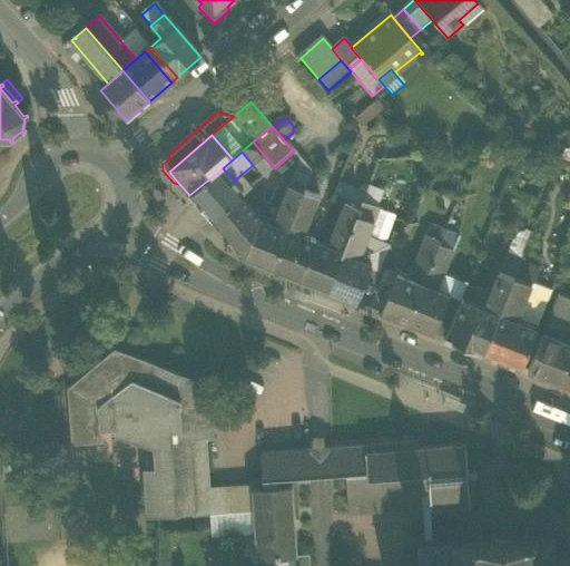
[(244,194),(234,181),(223,168),(189,195),(212,221),(241,196),(244,194)]
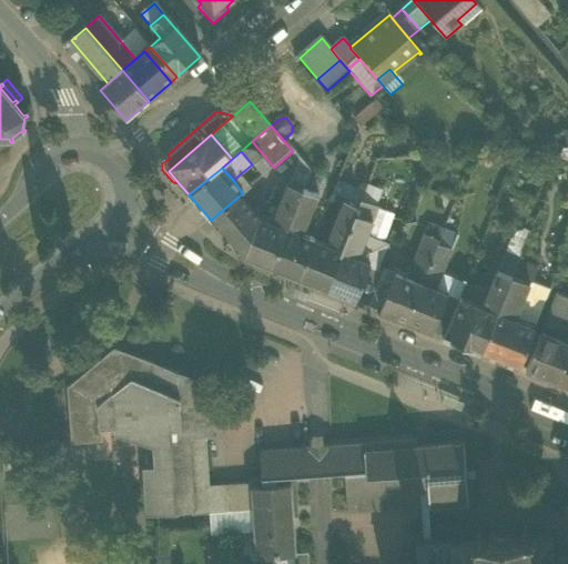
[(316,197),(322,184),(308,179),(303,192),(316,197)]
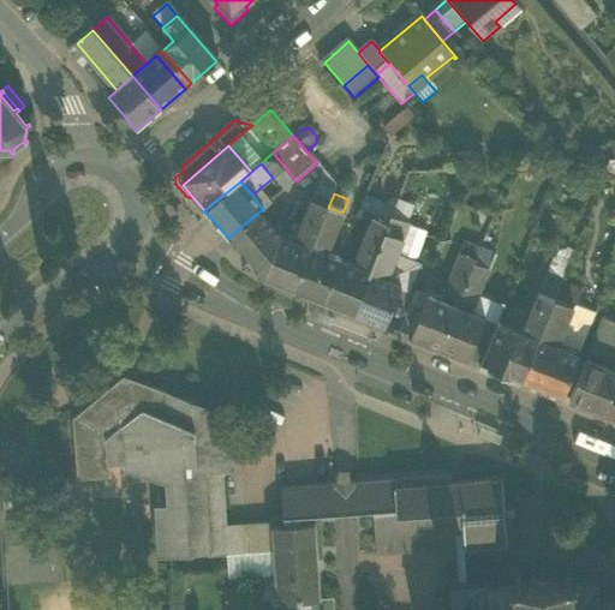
[(294,243),(311,249),(328,208),(312,201),(294,243)]
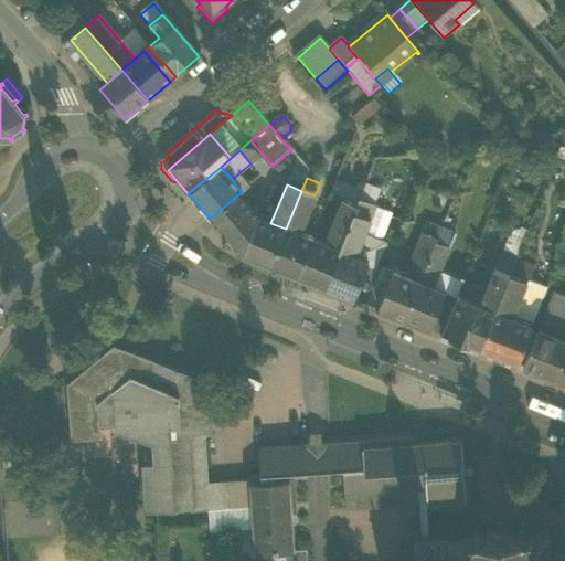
[(381,190),(366,184),(363,192),(360,201),(374,207),(381,190)]
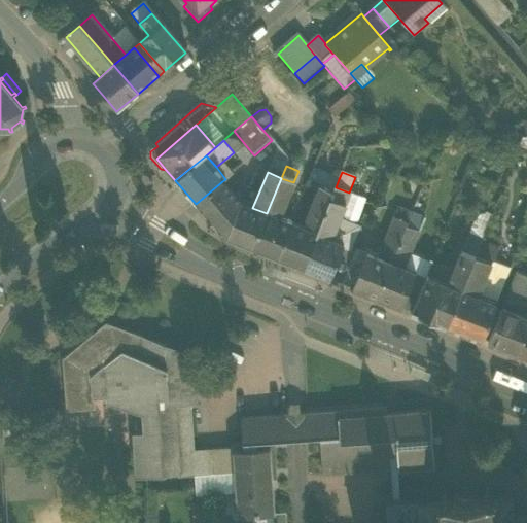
[(324,189),(334,193),(336,187),(339,179),(329,176),(324,189)]
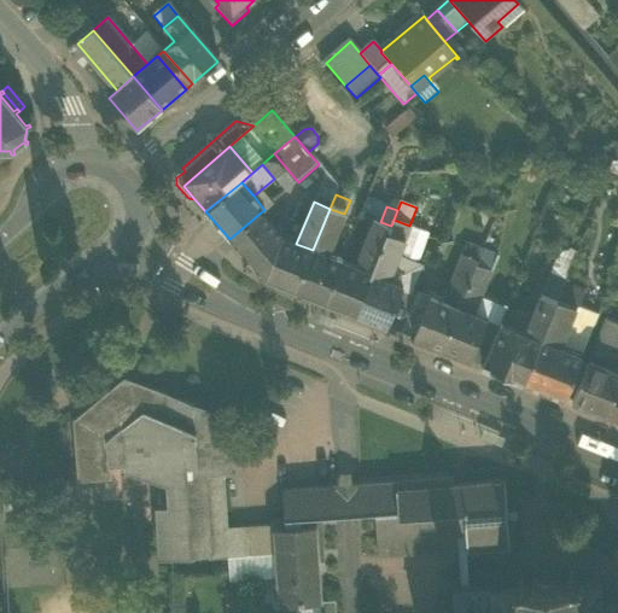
[(344,214),(330,209),(313,250),(330,257),(347,215),(344,214)]
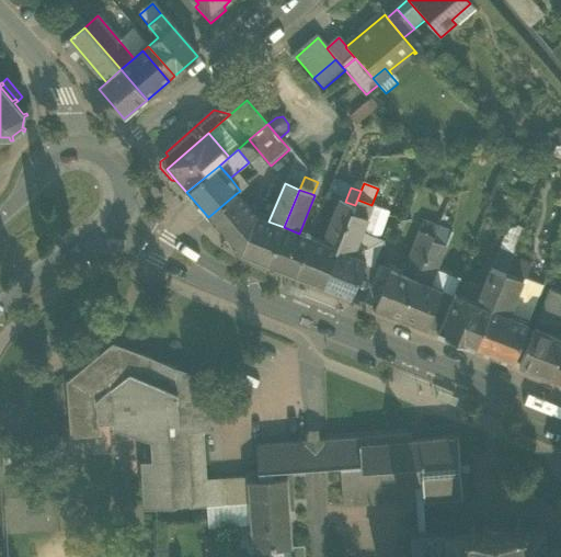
[(208,217),(216,226),(243,202),(237,193),(208,217)]
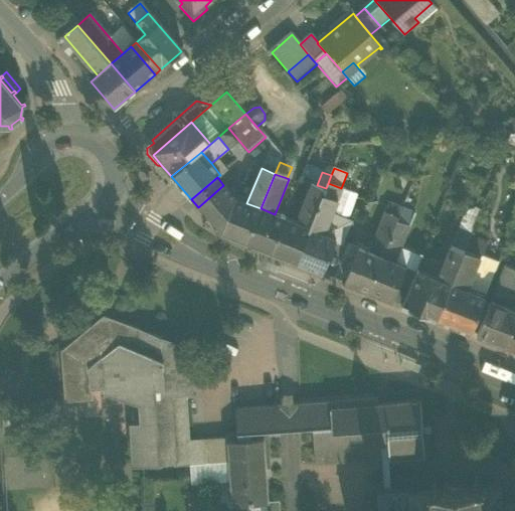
[(301,219),(298,224),(309,229),(323,196),(326,188),(317,185),(313,183),(300,216),(301,219)]
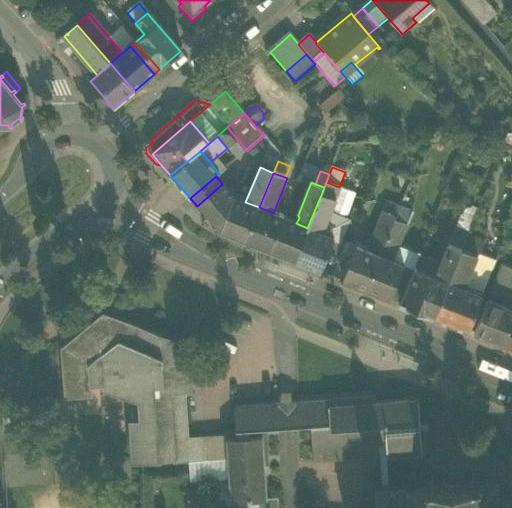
[(339,187),(326,182),(324,187),(321,195),(335,200),(340,188),(339,187)]
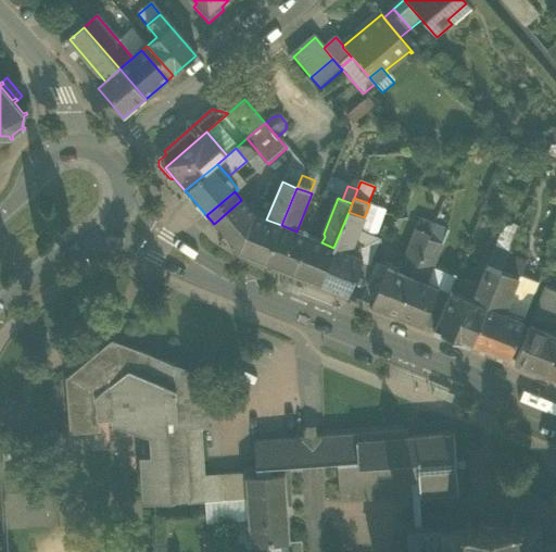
[(253,214),(241,200),(214,224),(238,252),(253,214)]
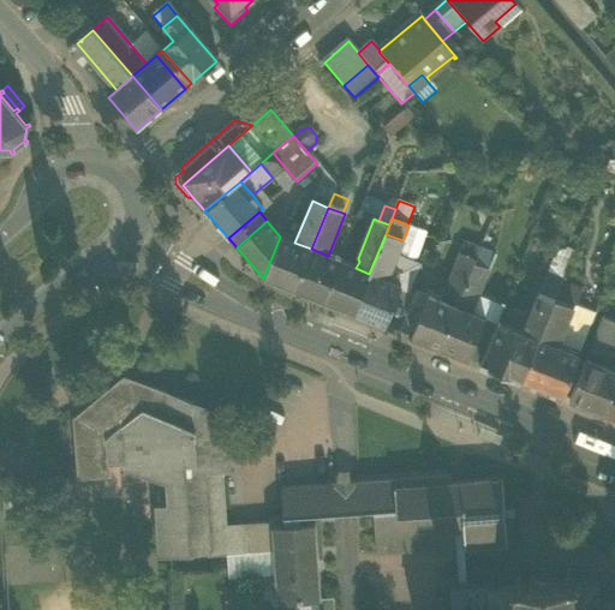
[(369,274),(387,281),(396,258),(402,240),(386,234),(369,274)]
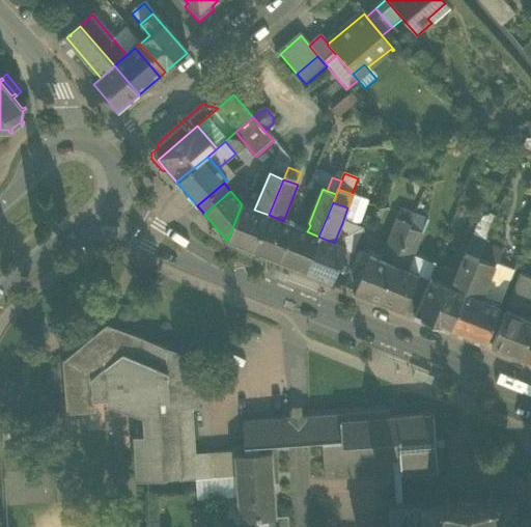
[(254,210),(242,204),(227,241),(254,252),(269,215),(254,210)]
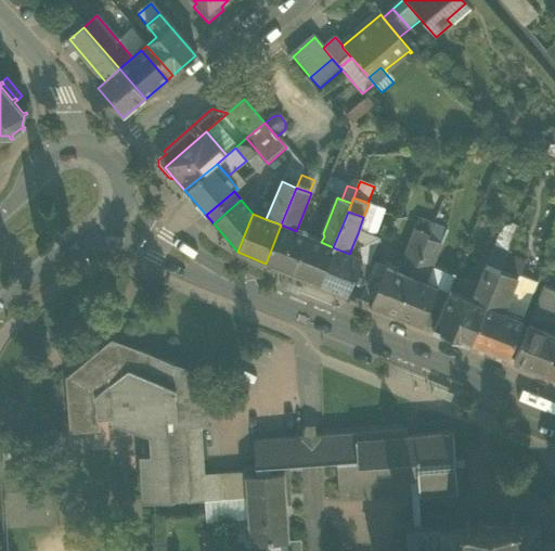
[(403,270),(401,274),(412,279),(428,240),(434,227),(420,220),(400,269),(403,270)]
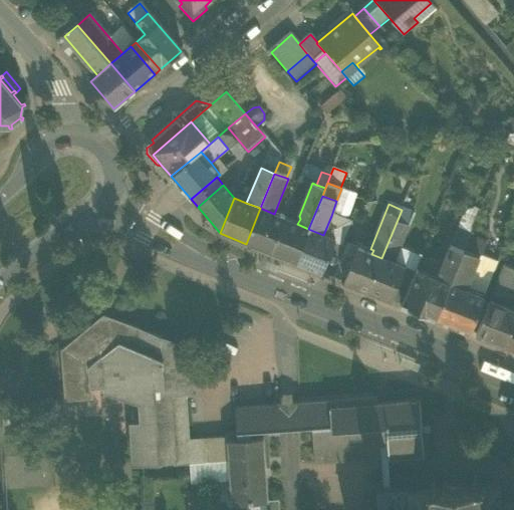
[(284,219),(274,214),(260,208),(246,244),(270,253),(284,219)]
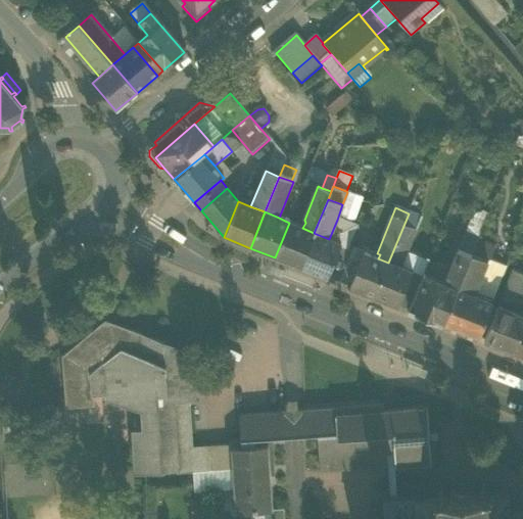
[(471,218),(465,235),(477,240),(487,215),(482,213),(476,215),(471,218)]
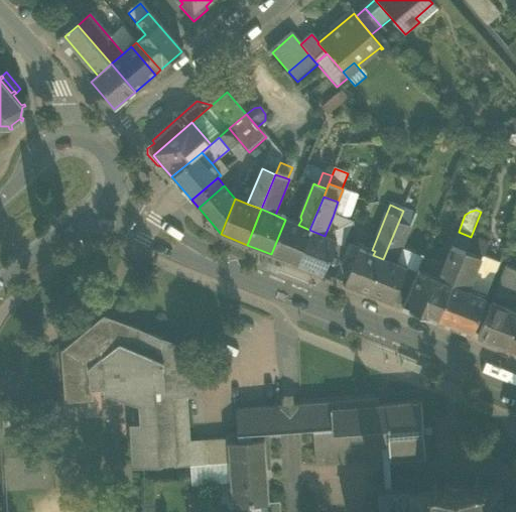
[(398,223),(410,228),(414,216),(403,211),(398,223)]
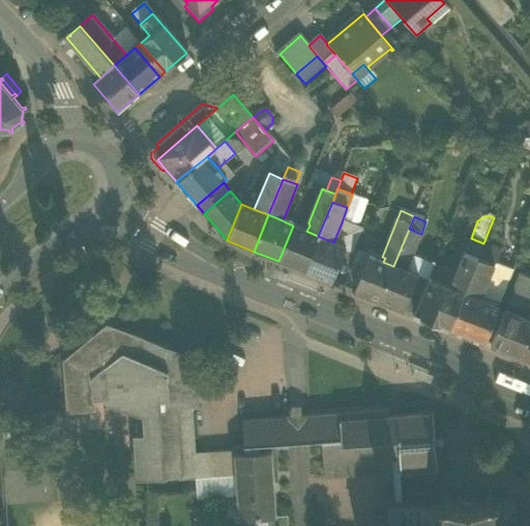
[(360,231),(342,223),(333,242),(346,247),(344,251),(351,254),(360,231)]
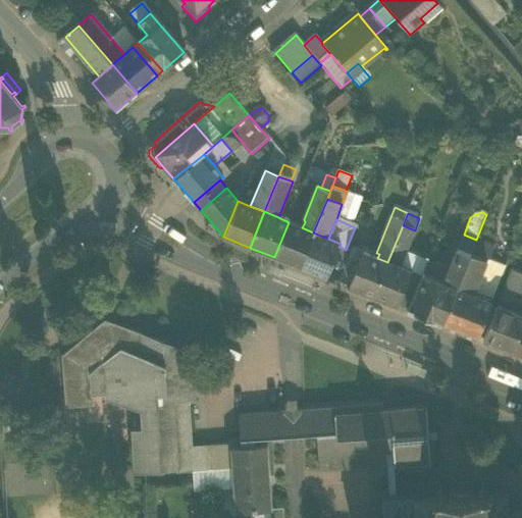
[(302,227),(289,222),(274,257),(300,267),(313,232),(302,227)]
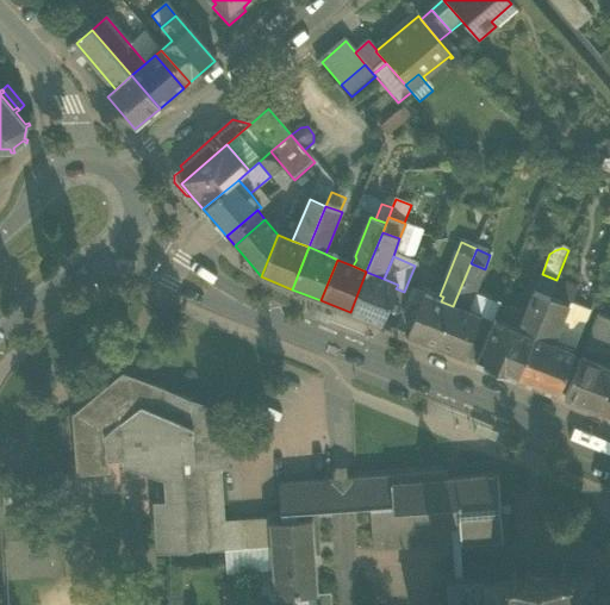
[(471,263),(453,306),(467,312),(473,297),(485,269),(471,263)]
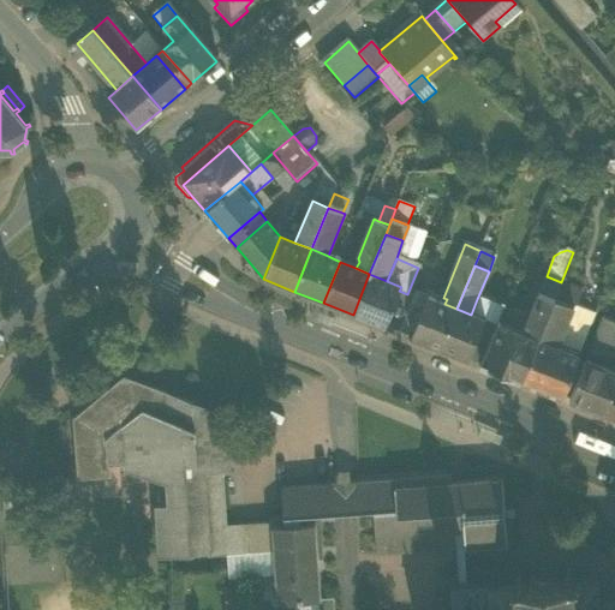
[(384,328),(399,291),(401,287),(387,281),(369,274),(353,315),(384,328)]
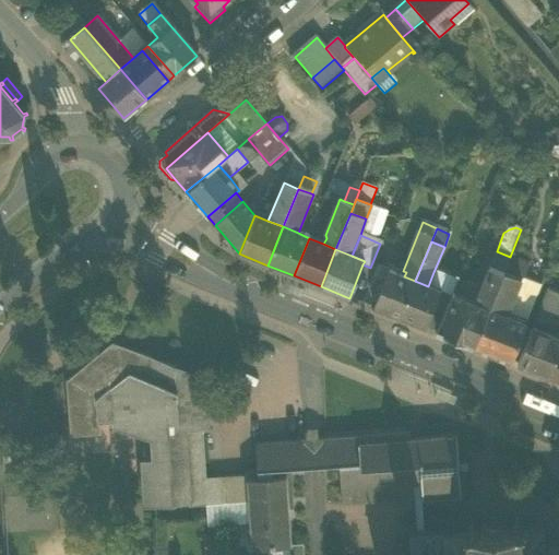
[(489,269),(503,274),(510,258),(510,257),(497,251),(489,269)]
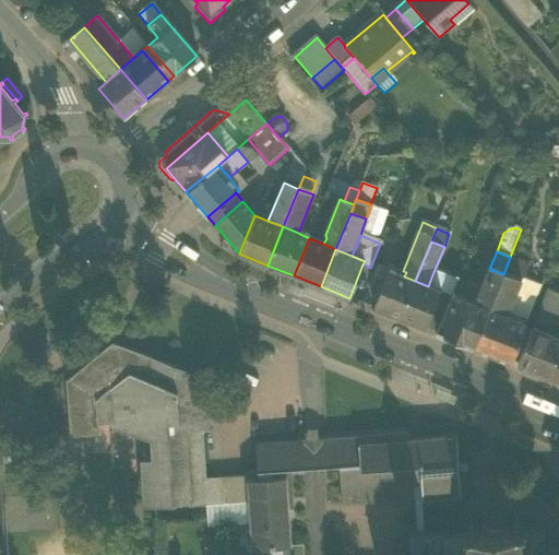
[(528,266),(510,258),(503,274),(521,281),(522,279),(528,266)]
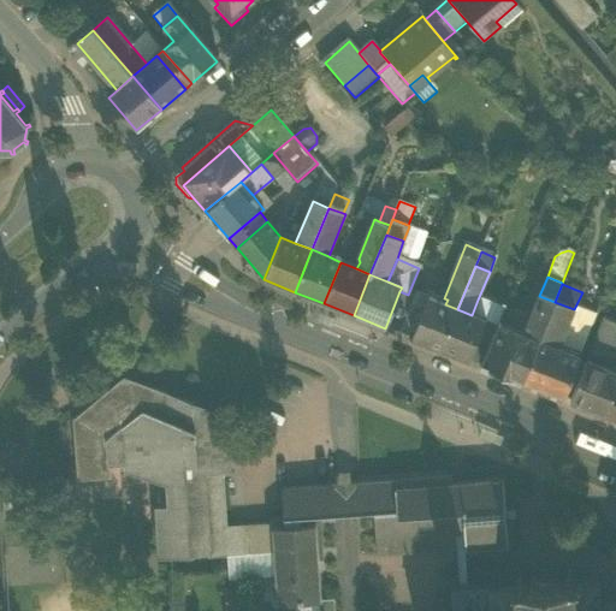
[(385,328),(400,334),(414,298),(408,295),(400,291),(385,328)]
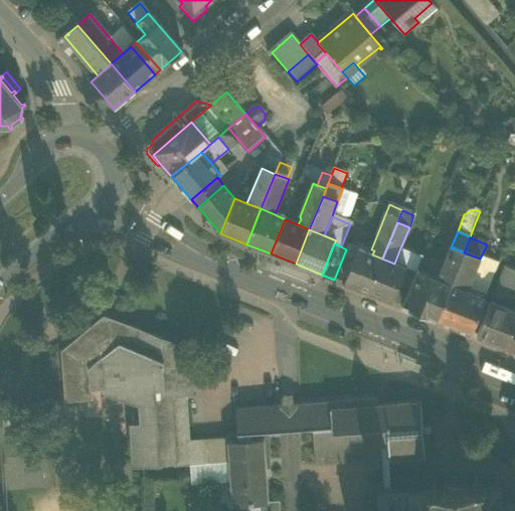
[(437,280),(450,285),(464,252),(451,247),(450,246),(437,280)]
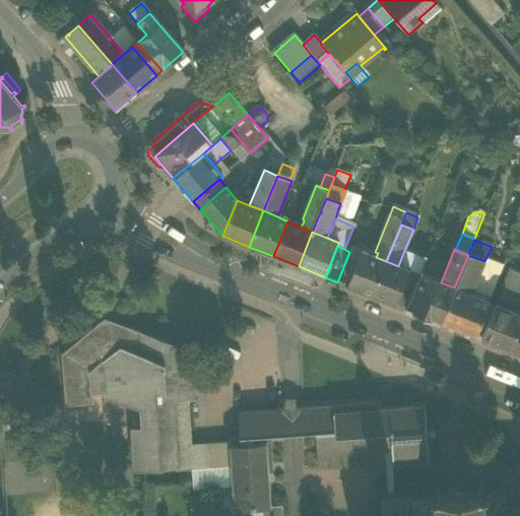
[(372,296),(386,261),(376,257),(361,251),(347,286),(372,296)]
